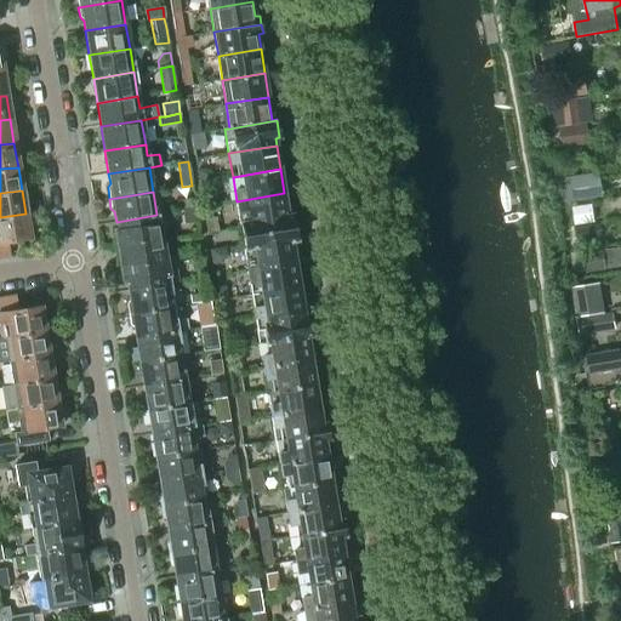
[(237,201),(241,235),(294,227),(292,214),(288,214),(284,193),(237,201)]
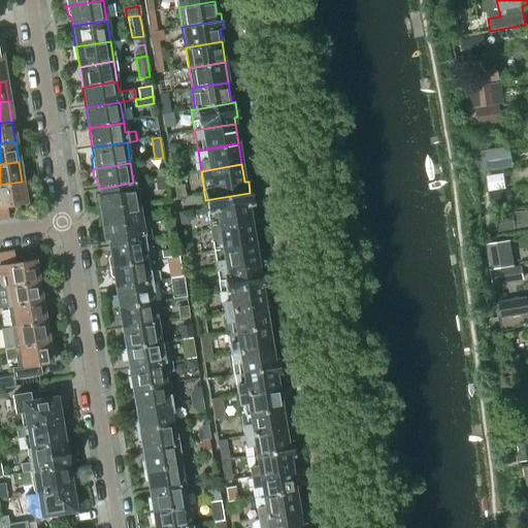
[(153,179),(155,179),(166,177),(165,169),(152,171),(153,179)]
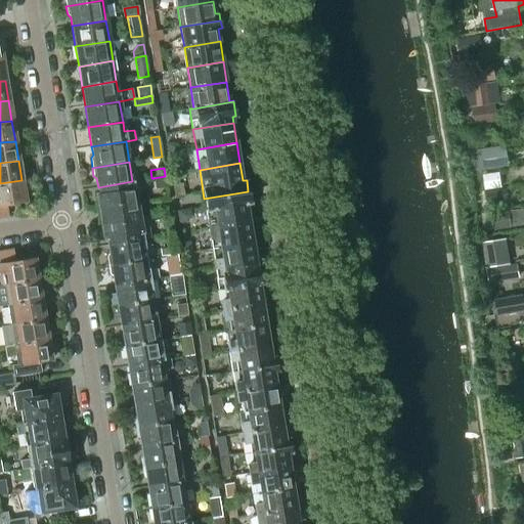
[(156,189),(167,187),(165,176),(154,178),(156,189)]
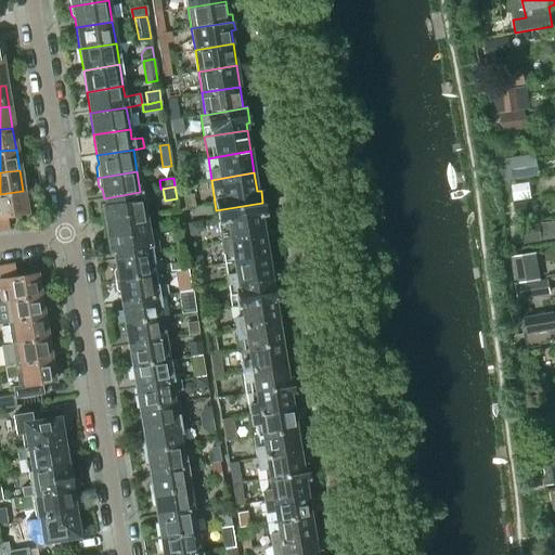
[(23,191),(0,194),(0,231),(8,230),(5,217),(26,214),(23,191)]
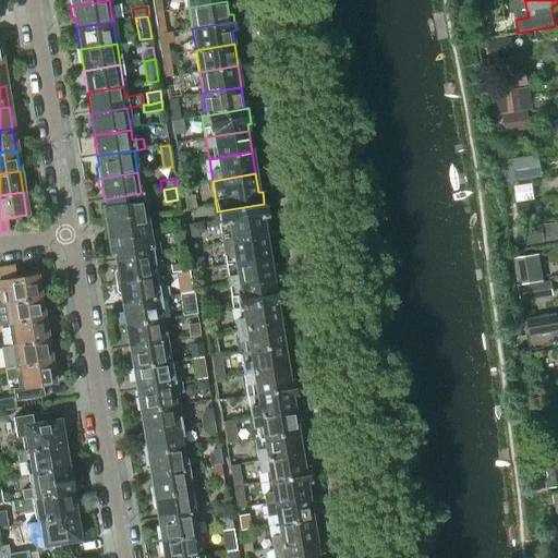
[(101,206),(106,230),(146,223),(141,193),(105,199),(106,206),(101,206)]
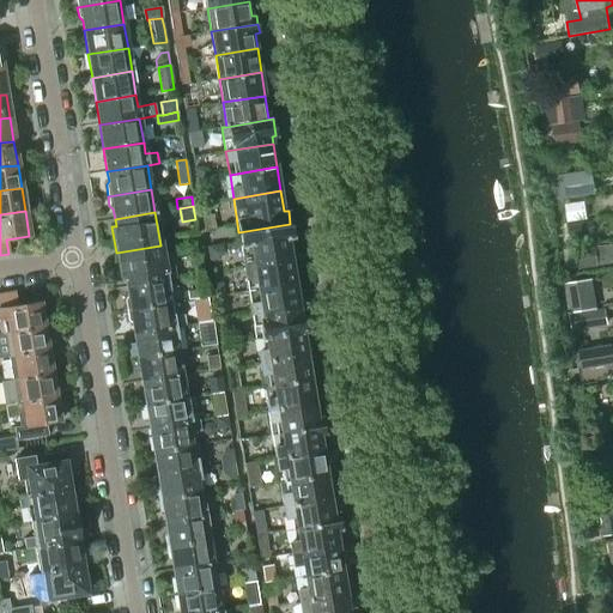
[(240,238),(244,266),(291,259),(287,238),(292,237),(291,230),(290,224),(238,232),(240,238)]
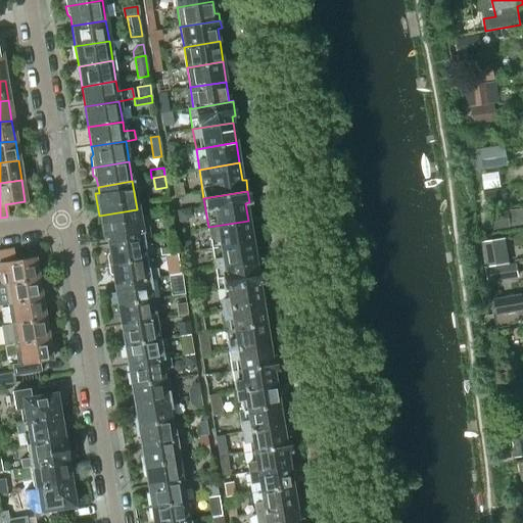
[(180,223),(192,221),(190,208),(178,210),(180,223)]
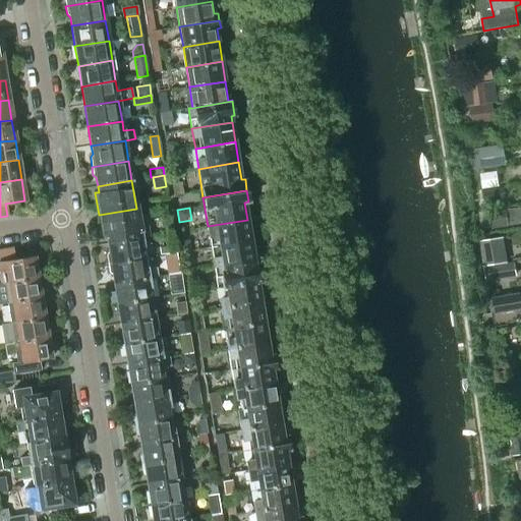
[(106,237),(107,243),(140,238),(149,236),(146,216),(137,217),(136,213),(136,209),(99,215),(99,219),(102,238),(106,237)]
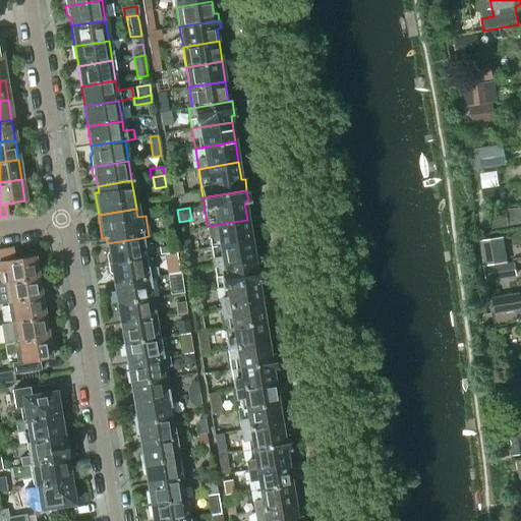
[(208,226),(211,247),(250,240),(247,220),(208,226)]
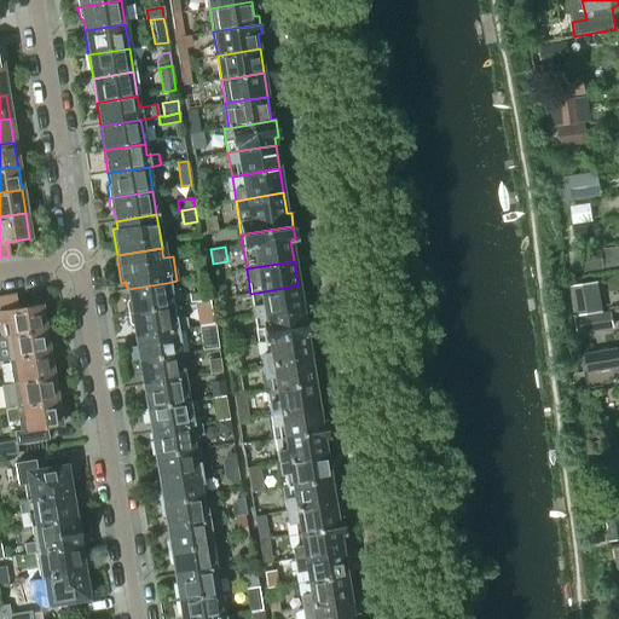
[(126,302),(127,314),(172,307),(167,283),(127,289),(128,299),(126,302)]
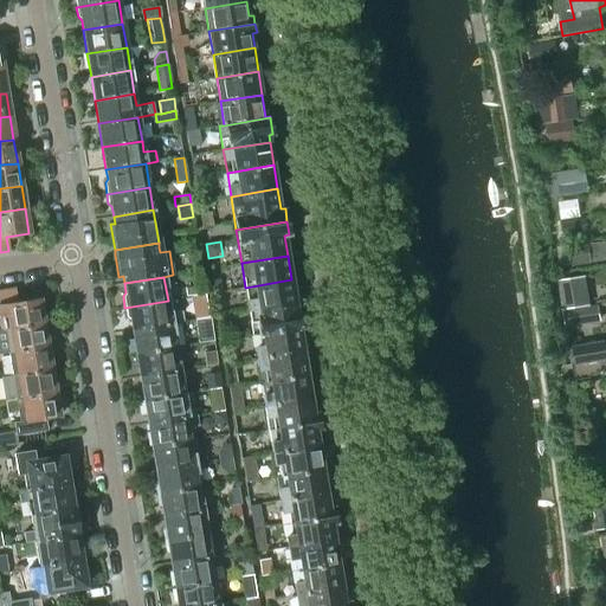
[(245,288),(249,310),(296,303),(291,279),(245,288)]
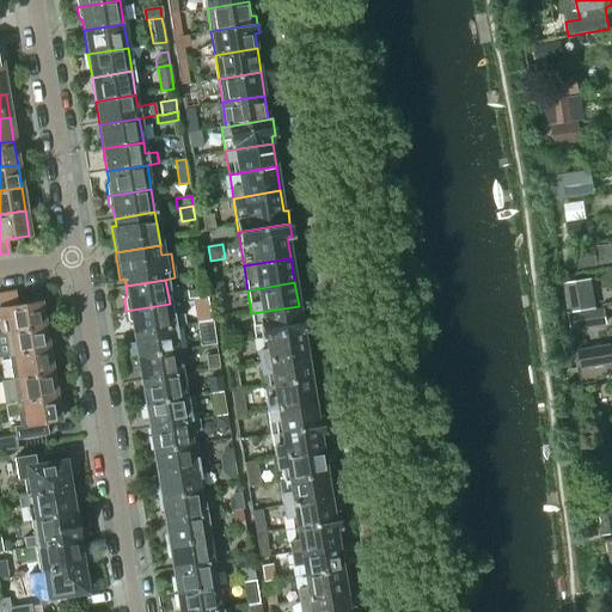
[(0,318),(1,319),(4,332),(44,325),(40,301),(17,305),(14,291),(0,293),(0,318)]
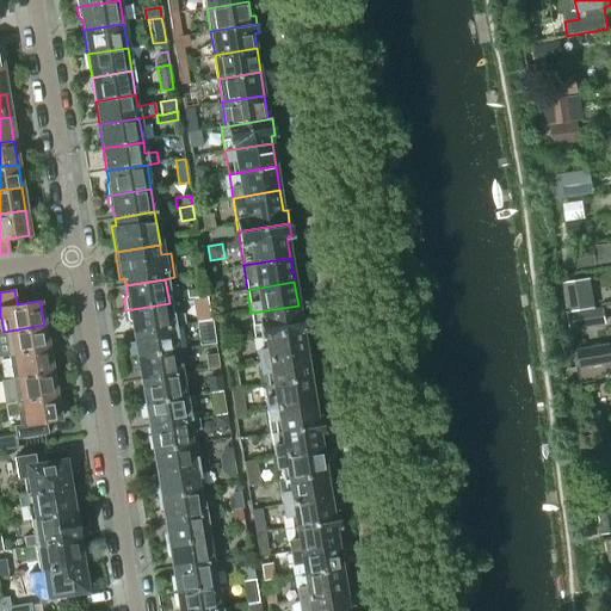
[(131,322),(133,333),(173,326),(184,323),(183,314),(171,315),(170,303),(125,310),(128,320),(131,322)]
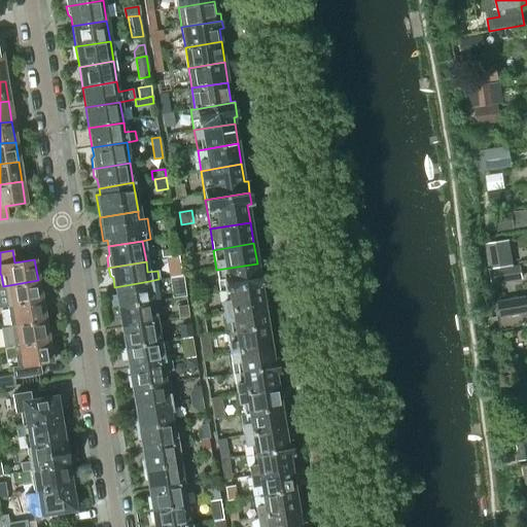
[(216,270),(220,291),(265,284),(261,269),(258,270),(257,264),(216,270)]
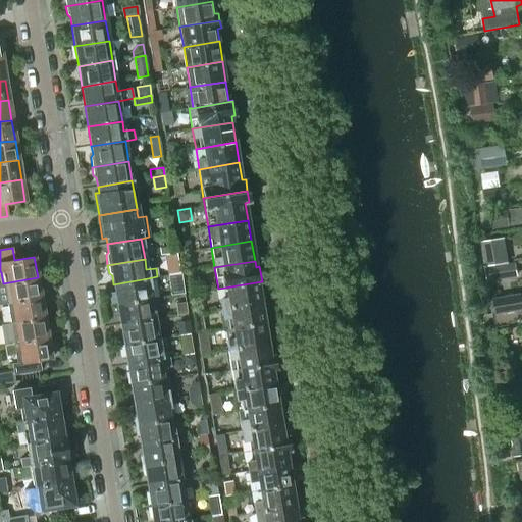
[(515,264),(490,268),(492,280),(508,277),(516,273),(515,264)]
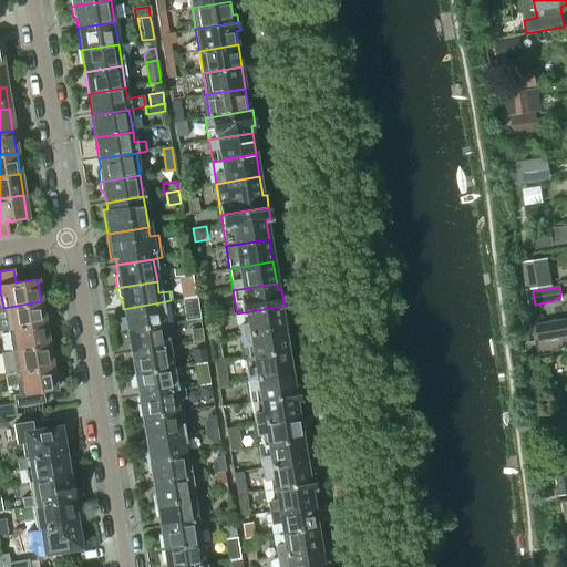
[(0,330),(7,330),(44,323),(41,301),(3,308),(6,321),(0,321),(0,330)]
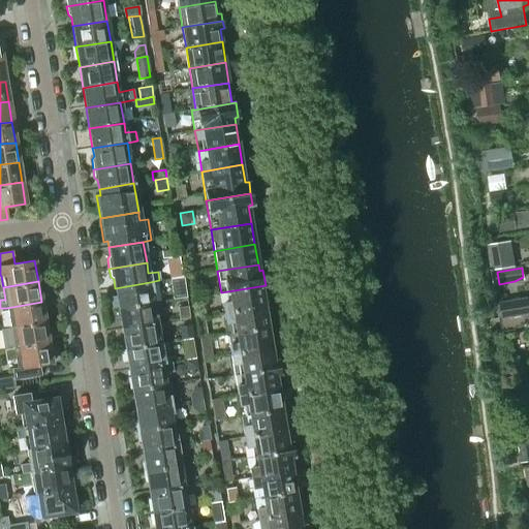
[(115,288),(119,309),(153,303),(150,282),(115,288)]
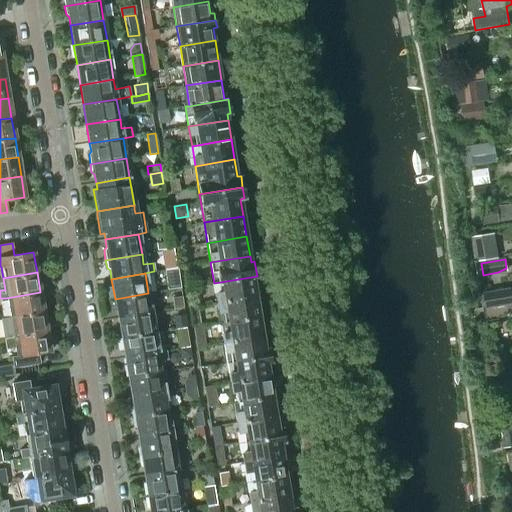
[(187,287),(198,285),(196,274),(185,275),(187,287)]
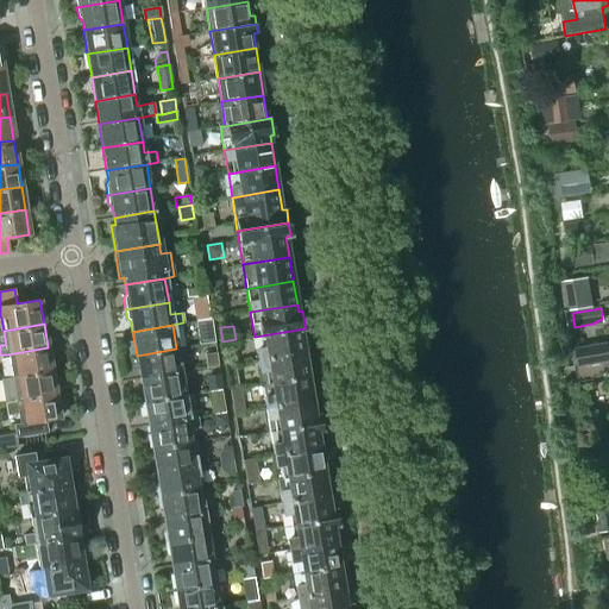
[(255,337),(258,360),(305,352),(301,330),(306,330),(306,328),(255,337)]
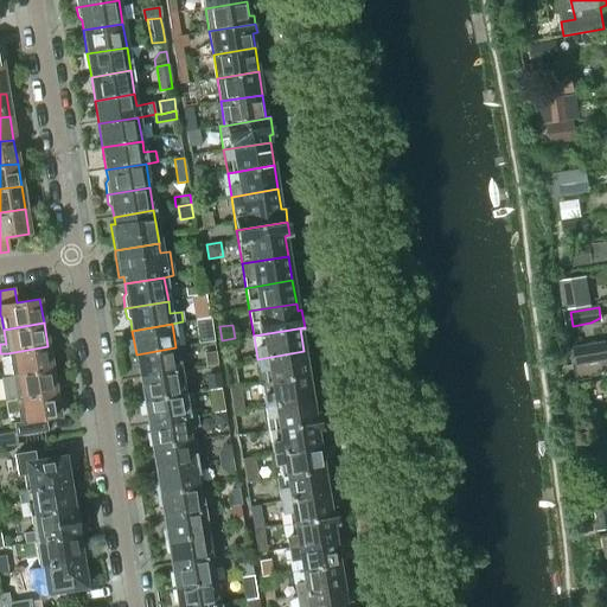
[(200,344),(213,342),(211,328),(198,330),(200,344)]
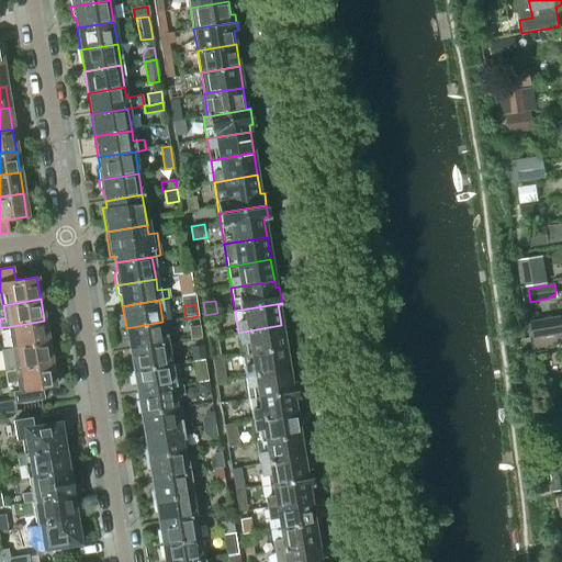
[(532,322),(535,338),(561,334),(559,317),(532,322)]
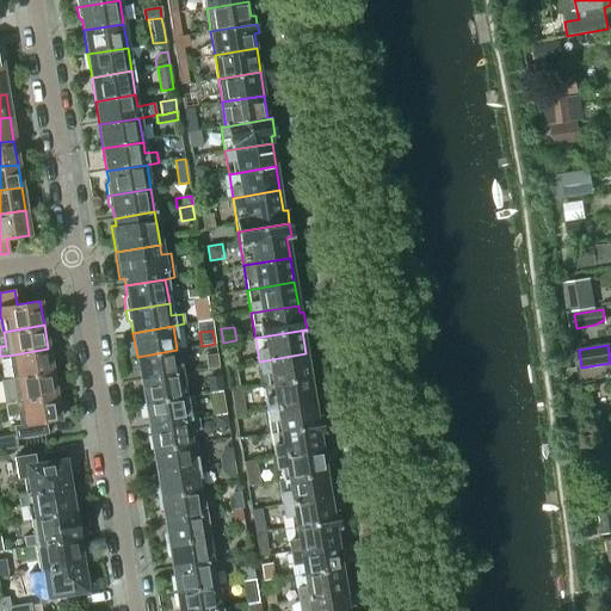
[(7,356),(12,378),(51,372),(48,349),(7,356)]
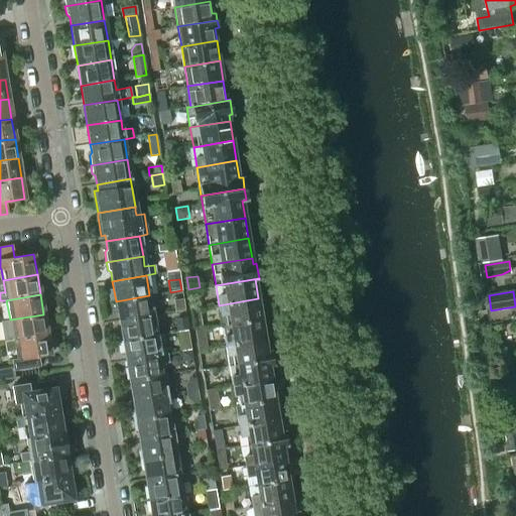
[(116,301),(119,320),(152,315),(149,295),(116,301)]
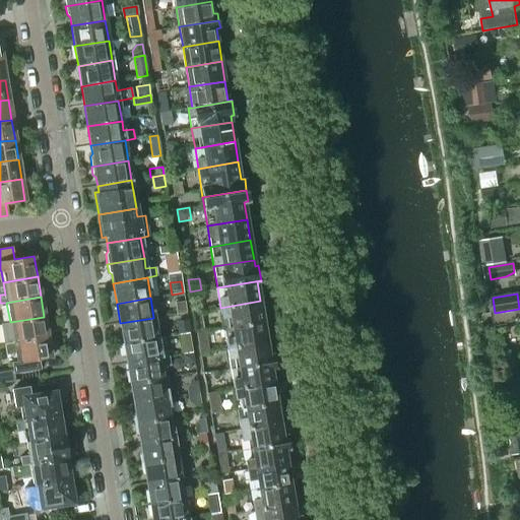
[(220,308),(223,328),(263,321),(260,301),(220,308)]
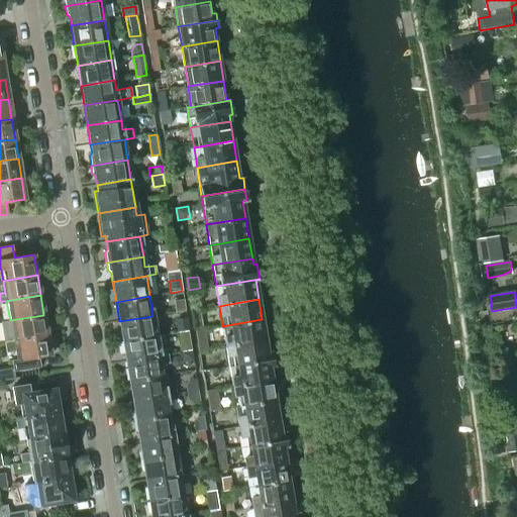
[(174,313),(185,311),(184,301),(173,303),(174,313)]
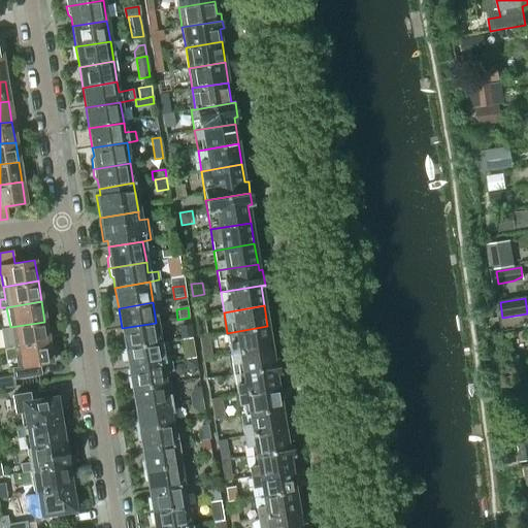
[(0,328),(0,333),(2,350),(47,342),(44,322),(10,327),(0,328)]
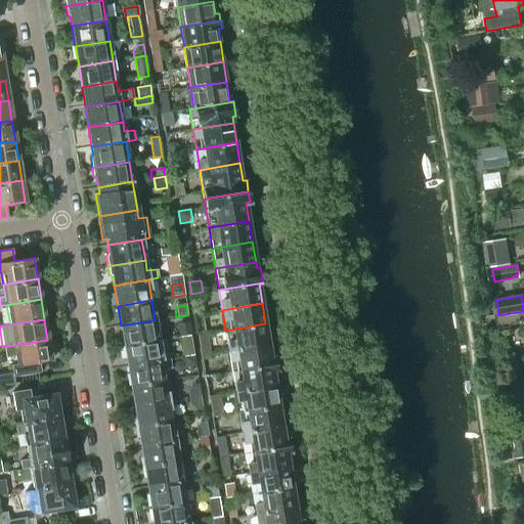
[(121,325),(124,346),(159,341),(155,320),(121,325)]
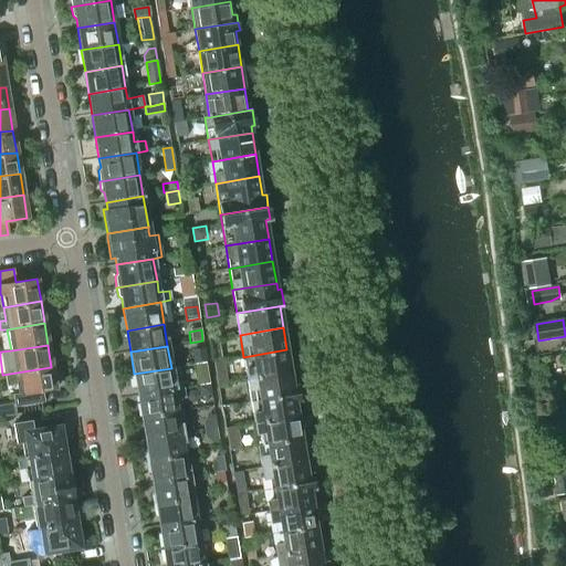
[(243,357),(247,379),(291,371),(286,349),(243,357)]
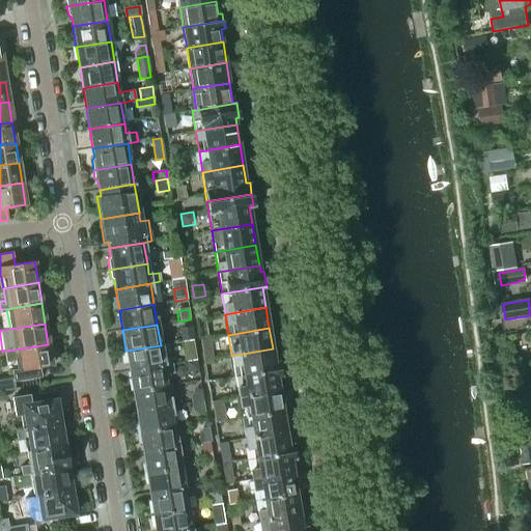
[(182,341),(193,340),(192,330),(180,331),(182,341)]
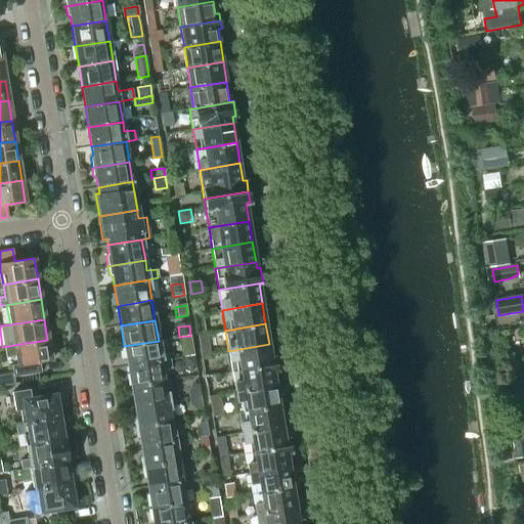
[(47,340),(2,347),(4,357),(15,356),(16,364),(11,365),(12,376),(39,372),(38,362),(51,360),(47,340)]
